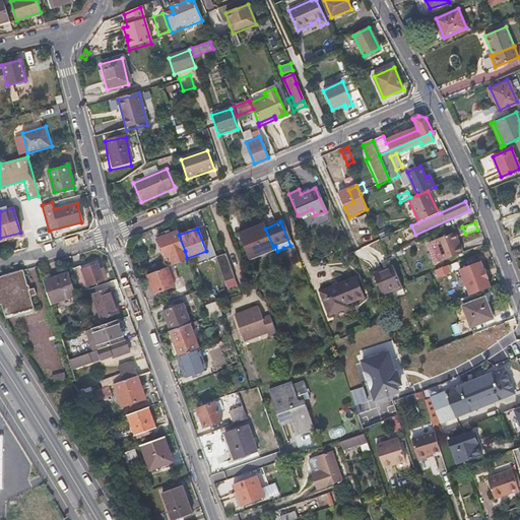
[(273,247),(265,229),(258,231),(257,229),(239,236),(248,259),(273,249),(273,247)]
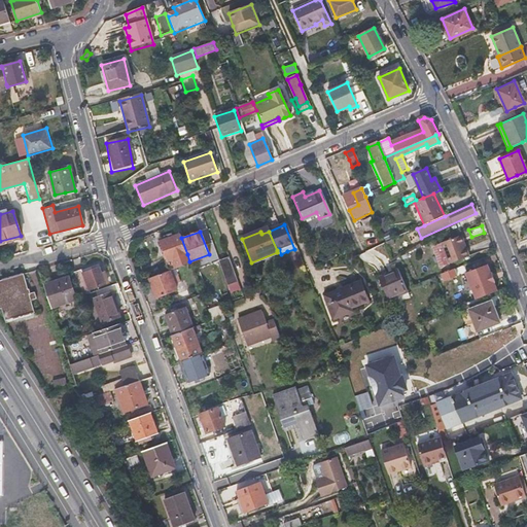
[(168,261),(187,254),(181,238),(179,233),(160,241),(168,261)]
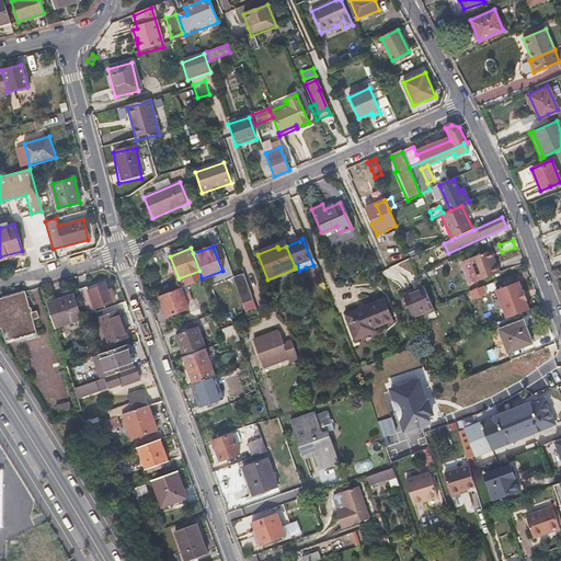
[(469,261),(478,283),(499,274),(493,260),(490,262),(487,253),(469,261)]
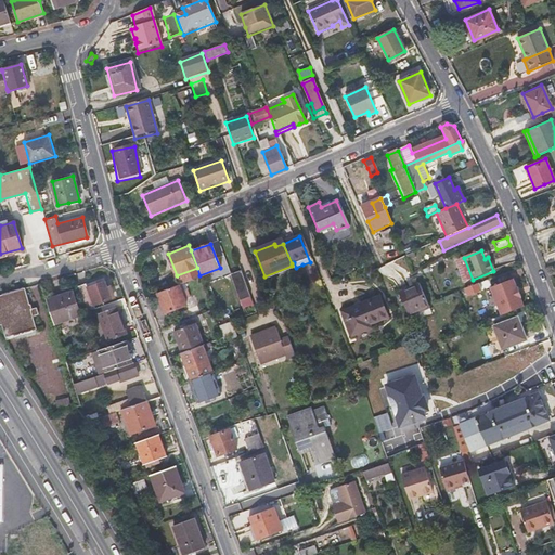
[(242,272),(234,273),(240,298),(247,296),(242,272)]
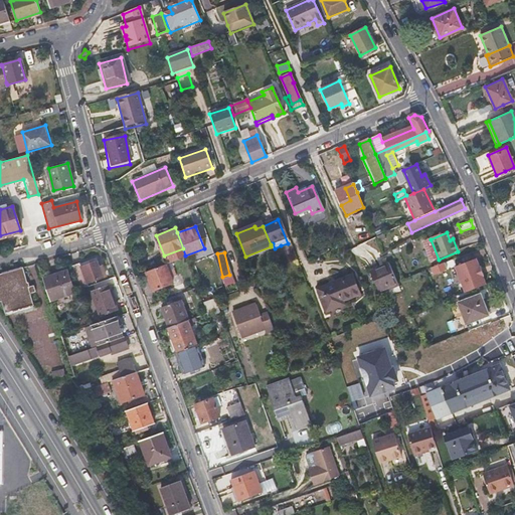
[(465,292),(489,283),(480,255),(456,265),(465,292)]
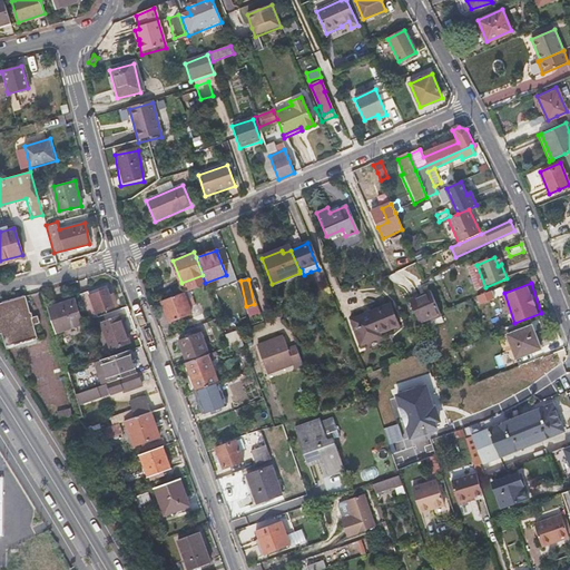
[(99,313),(112,308),(106,292),(92,296),(91,291),(80,295),(88,321),(100,316),(99,313)]
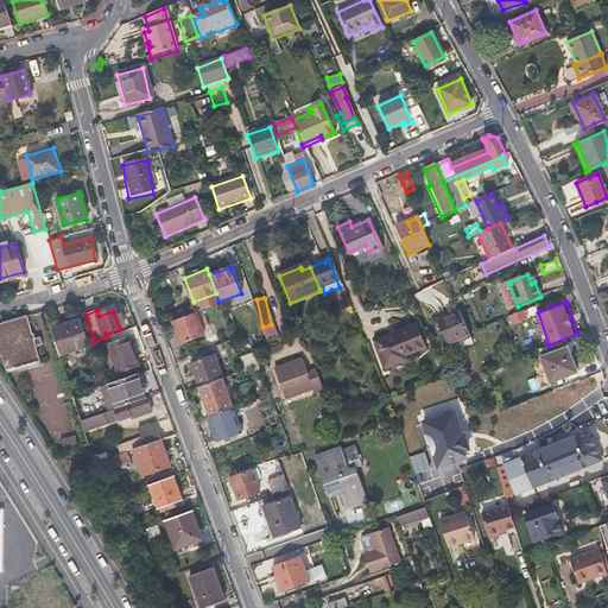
[(447,344),(470,339),(464,311),(441,317),(447,344)]
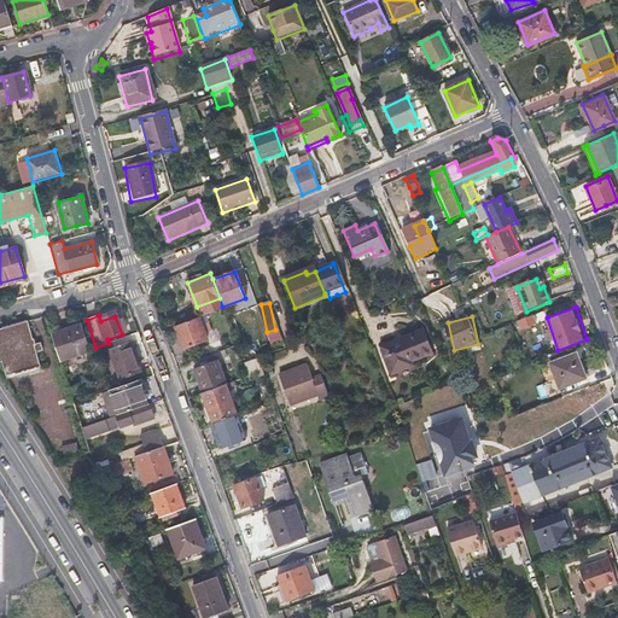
[(175,327),(184,349),(207,340),(198,318),(175,327)]
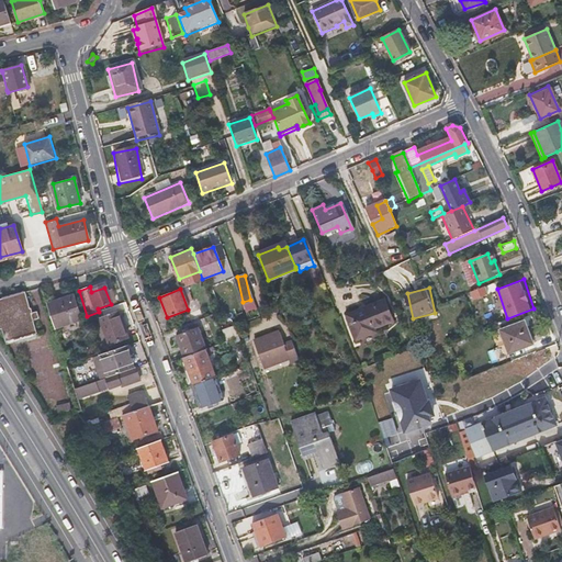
[(24,292),(0,299),(0,335),(4,341),(36,333),(32,319),(37,318),(36,311),(31,313),(30,306),(29,307),(24,292)]
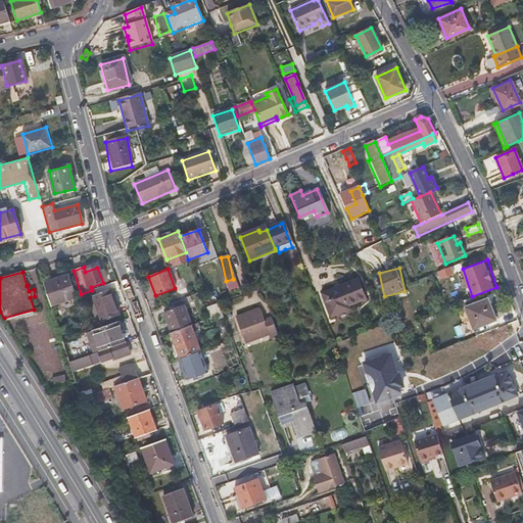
[(50,305),(76,297),(67,275),(43,283),(50,305)]
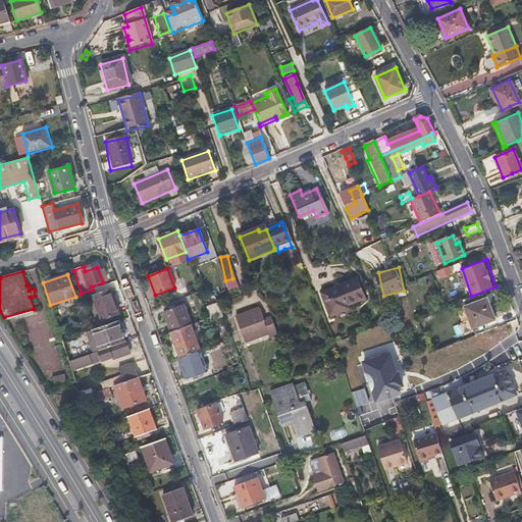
[(348,306),(356,302),(364,299),(356,278),(338,285),(338,286),(320,294),(330,317),(350,310),(348,306)]
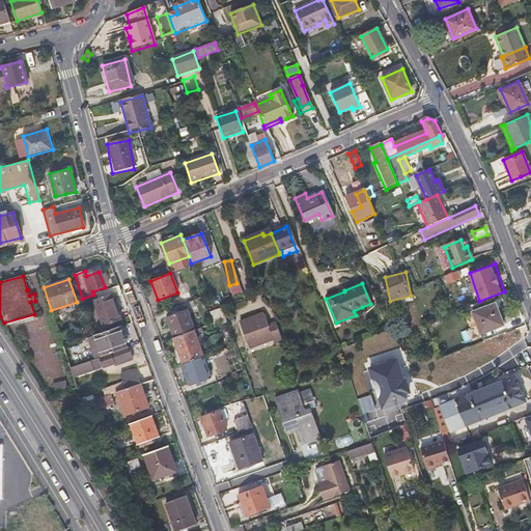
[(103,326),(112,323),(120,320),(112,296),(95,302),(103,326)]
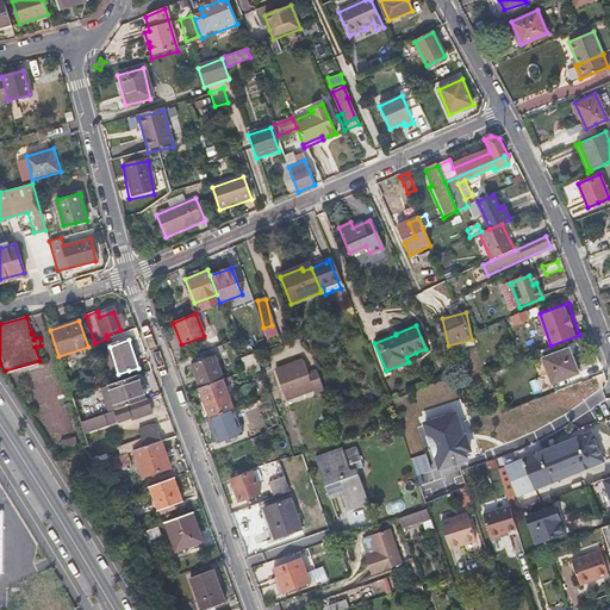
[(553,385),(565,380),(578,374),(567,349),(542,360),(553,385)]
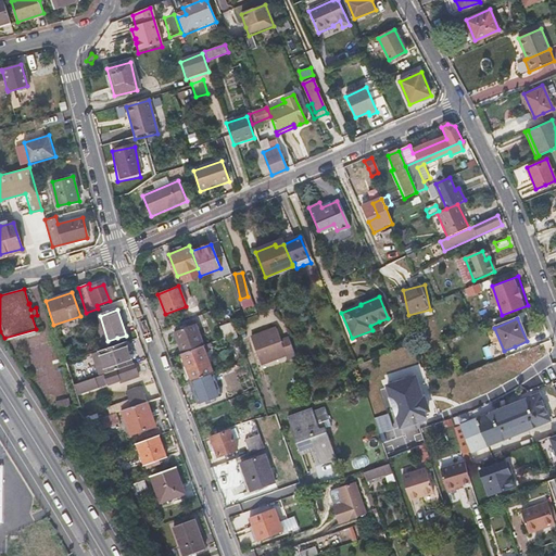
[(174,332),(181,354),(203,346),(196,325),(174,332)]
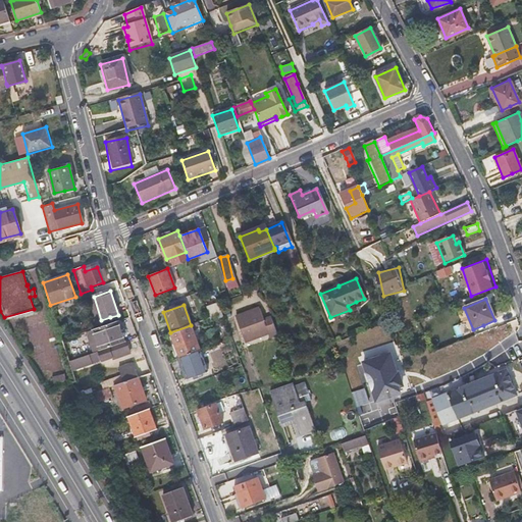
[(260,310),(237,318),(245,343),(268,333),(270,340),(277,336),(270,317),(263,320),(260,310)]
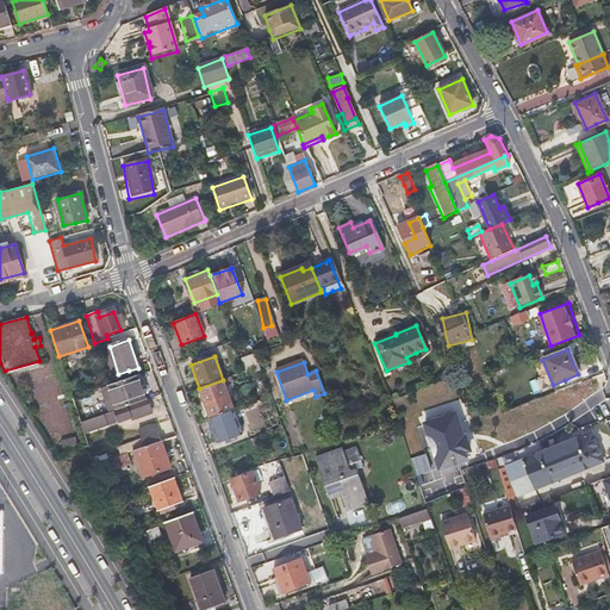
[(118,410),(130,406),(145,399),(137,375),(109,385),(118,410)]
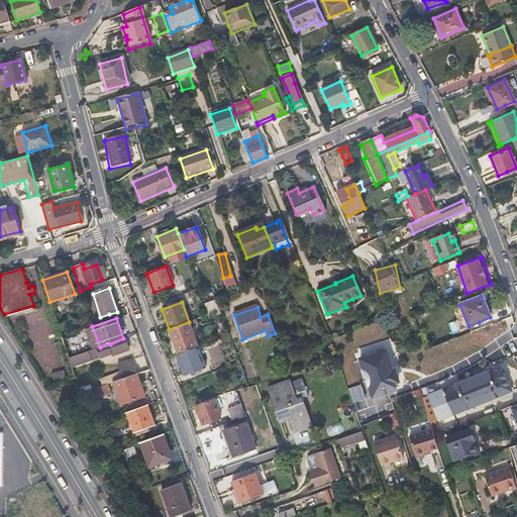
[(189,322),(169,329),(179,355),(198,348),(189,322)]
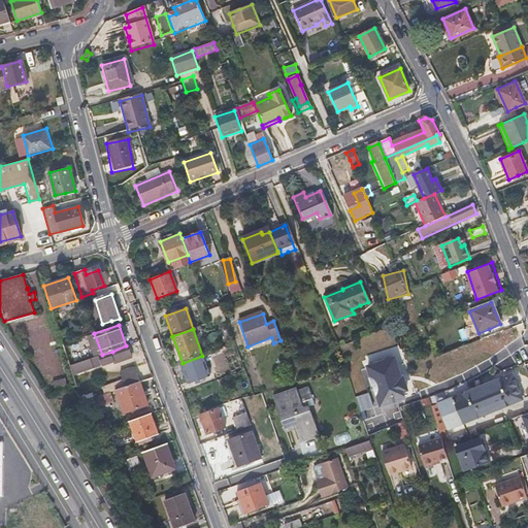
[(112,353),(112,352),(102,355),(69,367),(72,375),(114,360),(116,363),(130,357),(127,348),(112,353)]
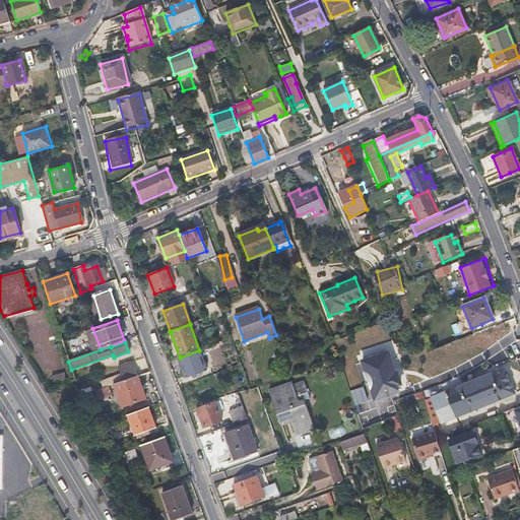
[(206,371),(199,350),(180,358),(179,359),(186,378),(206,371)]
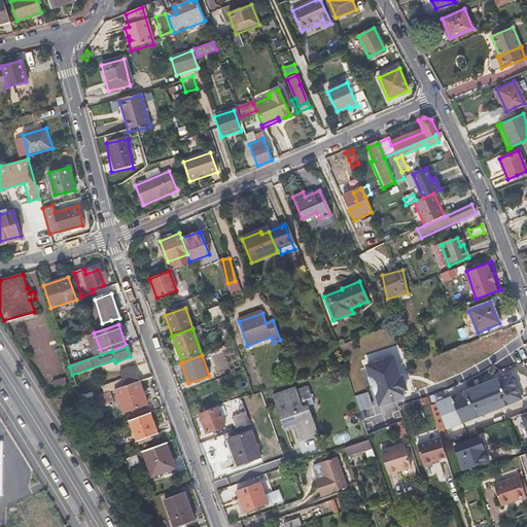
[(402,396),(397,379),(399,378),(392,357),(366,365),(380,405),(402,396)]
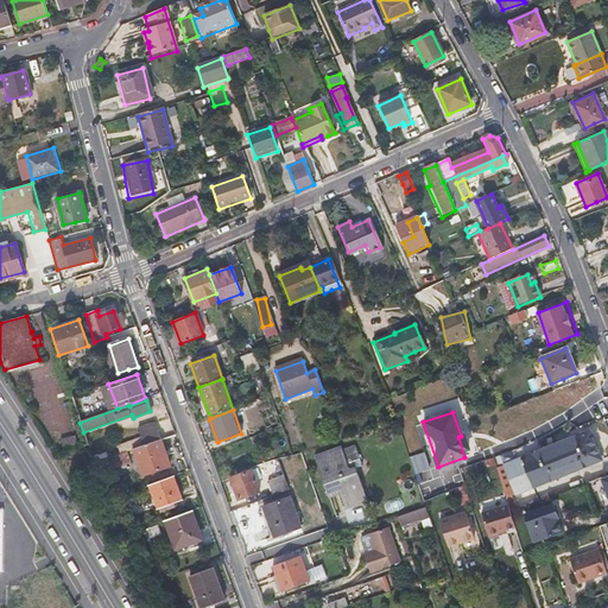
[(144,445),(162,439),(154,423),(138,429),(144,445)]
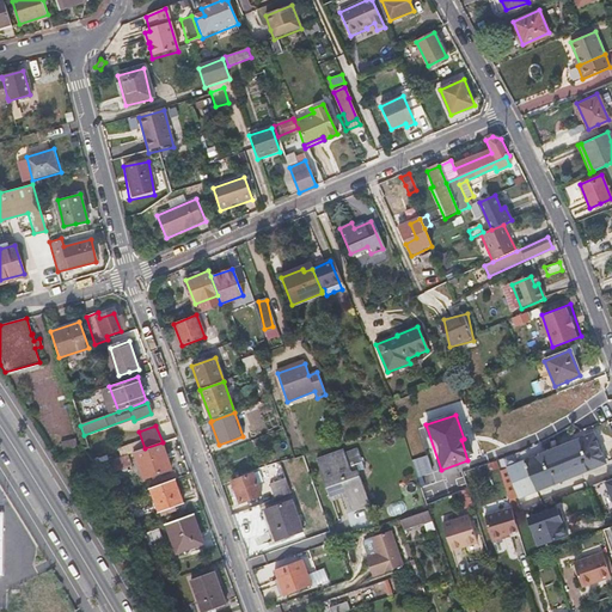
[(508,475),(597,439),(595,434),(540,454),(506,466),(508,475)]
